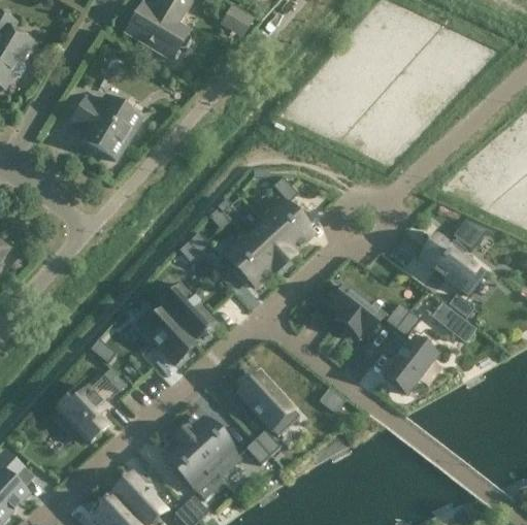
[(160,0),(159,2),(161,3),(157,10),(143,2),(126,31),(172,59),(179,46),(186,46),(191,37),(188,32),(190,30),(177,23),(191,0),(160,0)]
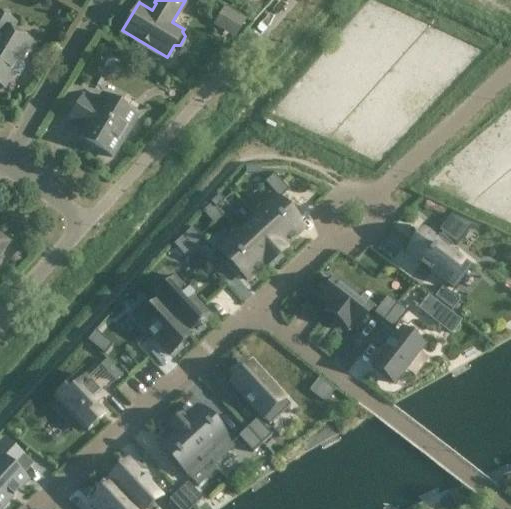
[(236,36),(247,18),(226,5),(215,23),(236,36)]
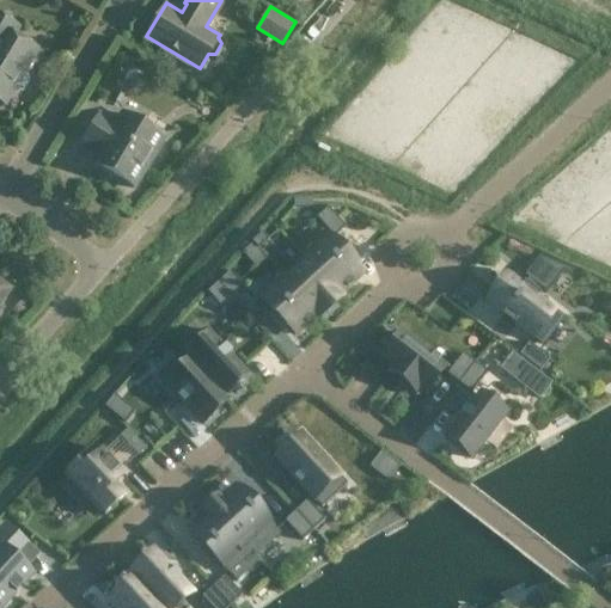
[(19,37),(11,31),(16,24),(0,13),(0,98),(5,102),(14,85),(19,88),(24,86),(29,79),(28,73),(23,71),(34,54),(19,45),(20,42),(19,37)]
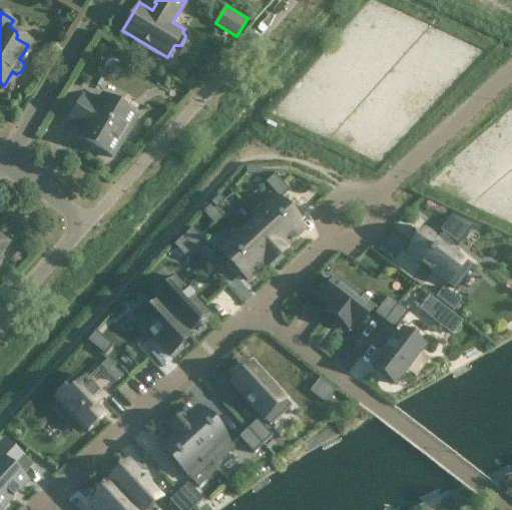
[(90,132),(86,139),(112,155),(137,113),(103,92),(97,103),(83,94),(68,119),(90,132)]
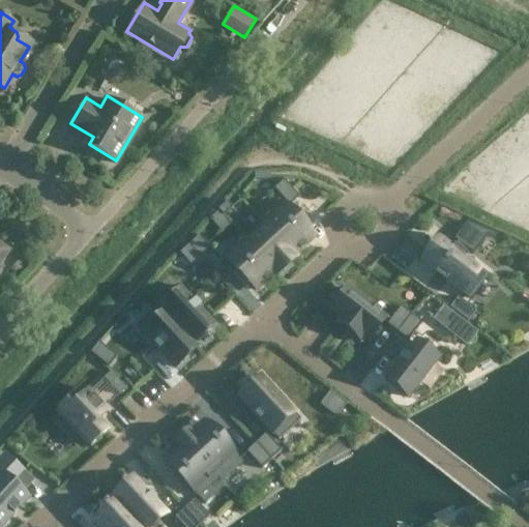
[(285,177),(274,186),(290,203),(299,194),(285,177)]
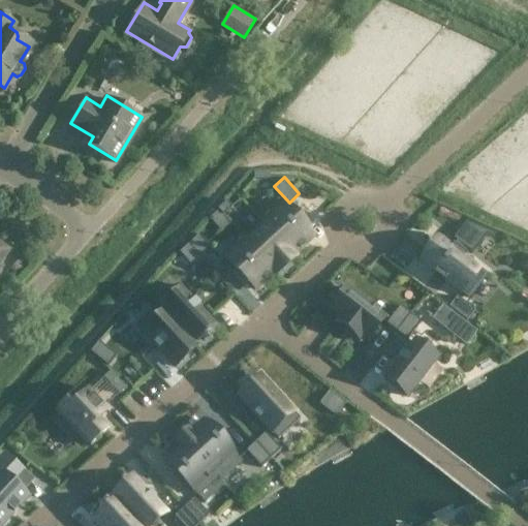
[(227,198),(218,207),(223,213),(233,205),(227,198)]
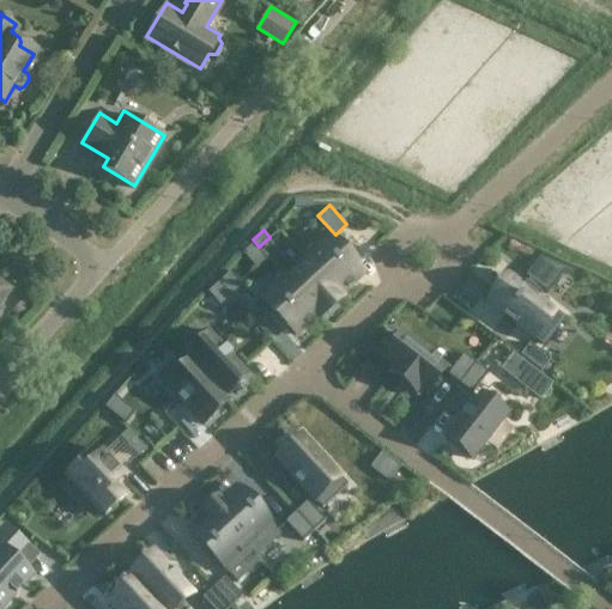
[(323,230),(301,250),(304,253),(340,293),(362,273),(323,230)]
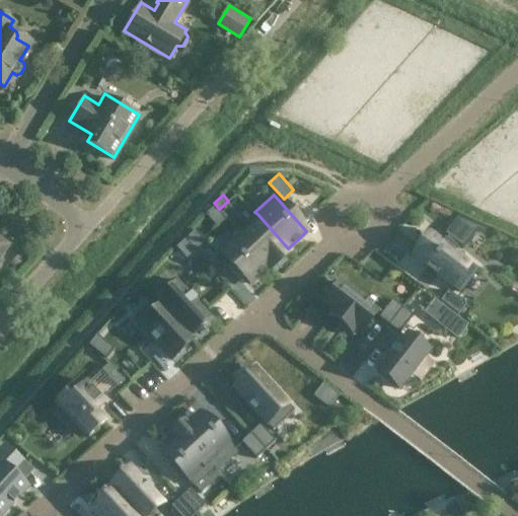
[(238,231),(270,266),(271,267),(289,249),(288,248),(257,214),(238,231)]
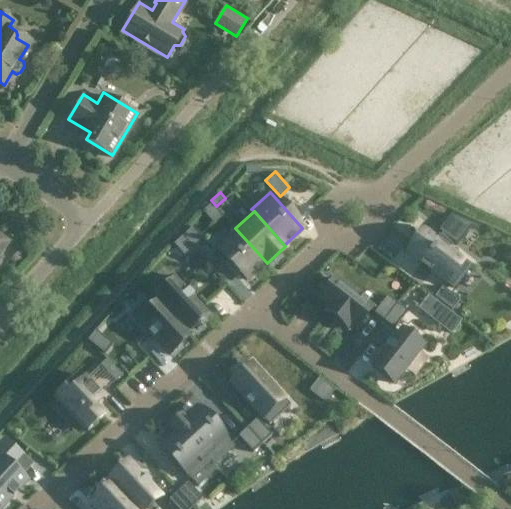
[(192,225),(183,234),(198,250),(207,241),(192,225)]
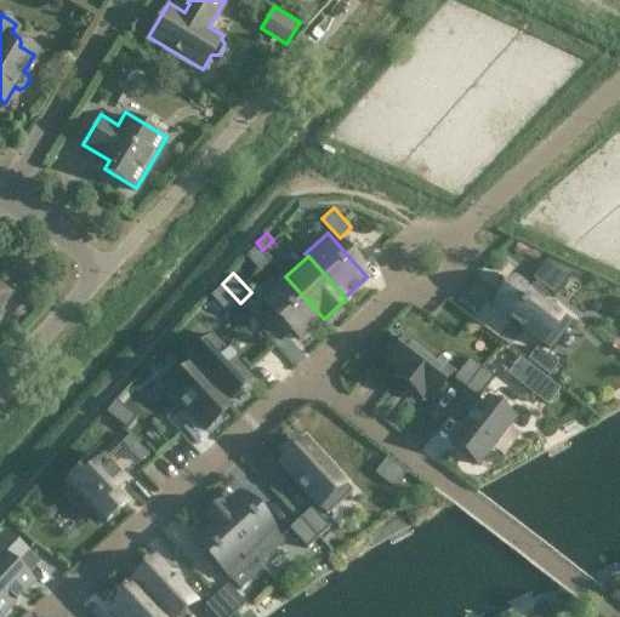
[(263,296),(301,337),(323,318),(285,276),(263,296)]
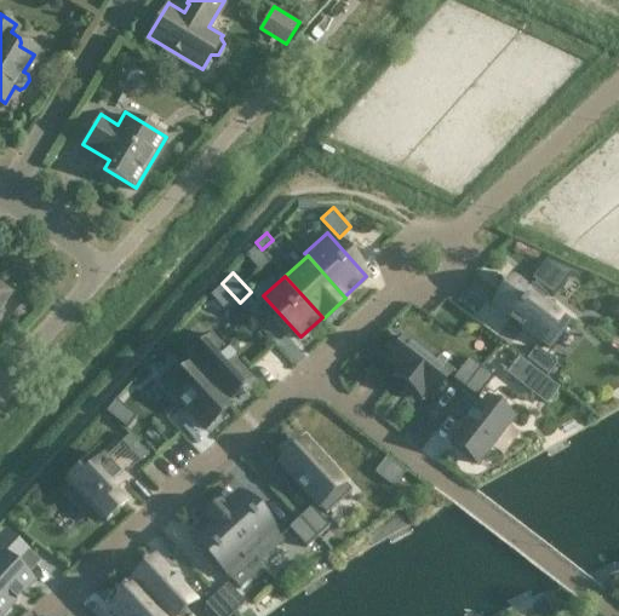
[(571,318),(515,277),(494,304),(550,347),(571,318)]
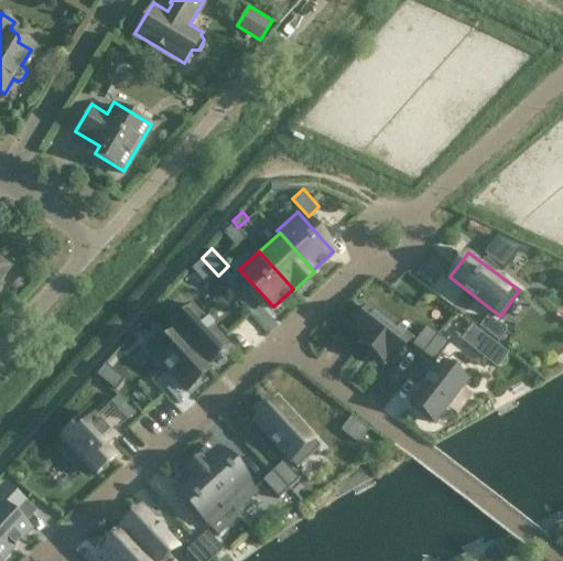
[(202,258),(192,267),(208,284),(218,276),(202,258)]
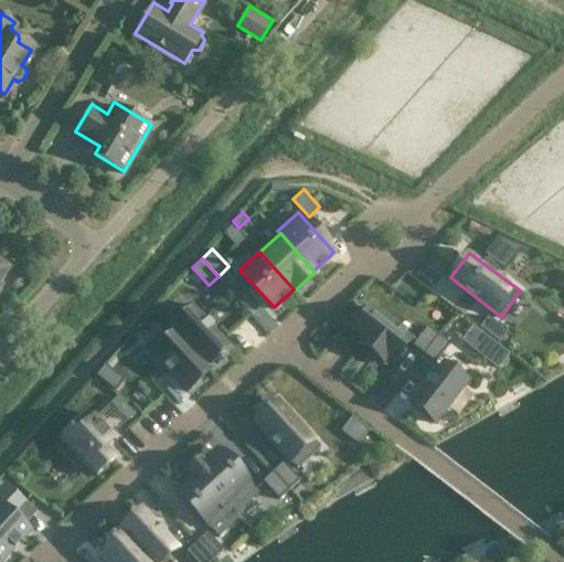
[(169,322),(208,366),(230,345),(212,326),(214,324),(209,317),(206,319),(191,303),(169,322)]
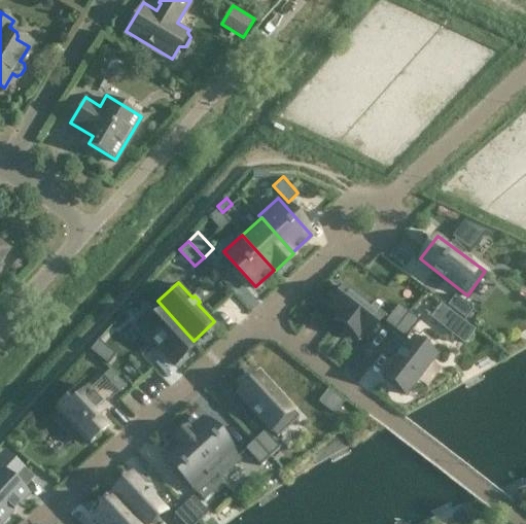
[(338,314),(335,317),(358,336),(361,333),(366,337),(384,314),(346,284),(328,307),(338,314)]
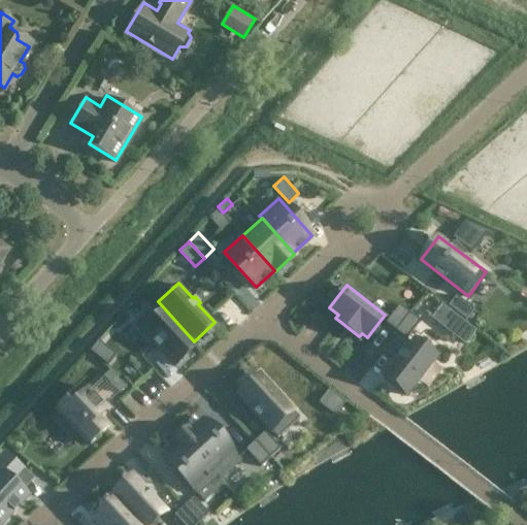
[(457,295),(450,304),(466,318),(473,307),(457,295)]
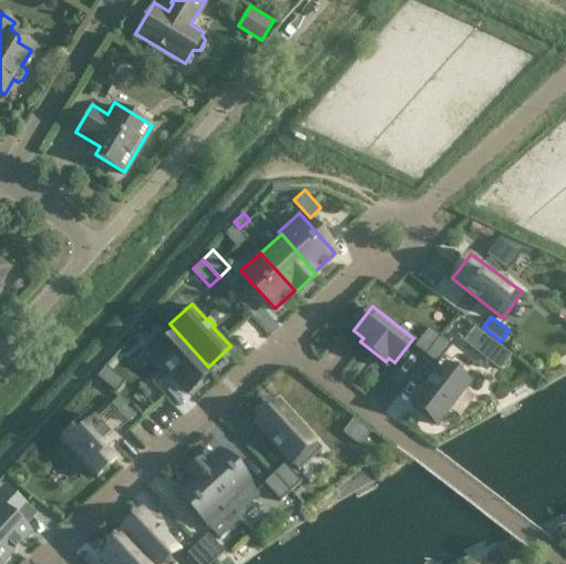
[(172,372),(189,391),(212,370),(208,367),(170,324),(146,345),(166,366),(165,367),(171,373),(172,372)]
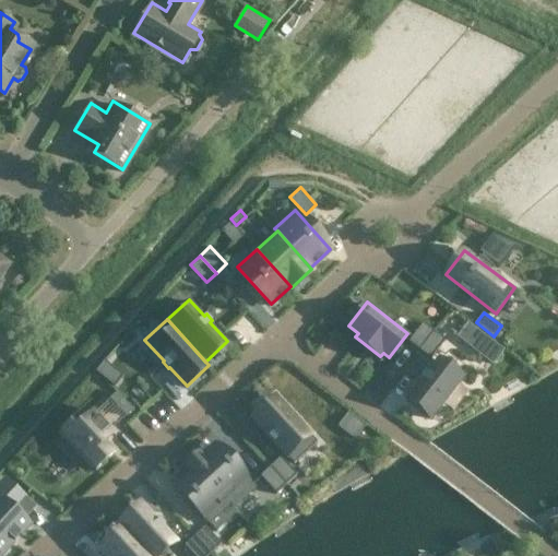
[(424,321),(410,340),(420,347),(435,329),(424,321)]
